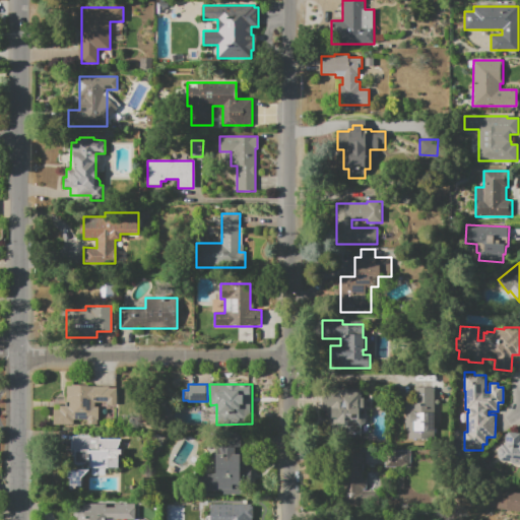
[(117,388),(117,404),(108,404),(108,402),(94,402),(94,406),(100,406),(100,419),(98,419),(98,425),(86,425),(86,419),(73,419),(73,425),(53,425),(53,409),(60,409),(60,406),(65,406),(65,402),(66,402),(66,387),(109,387),(109,388),(117,388)]
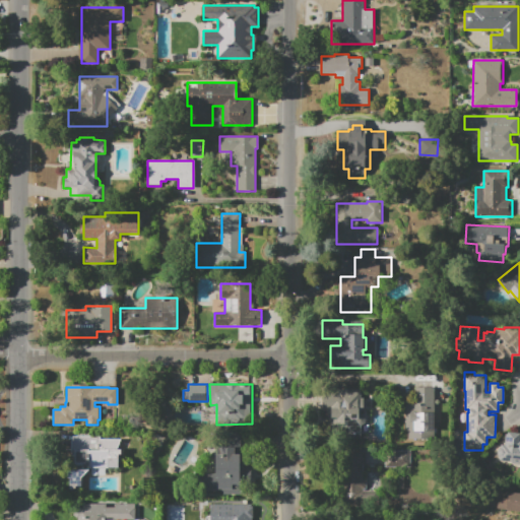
[(434,387),(434,439),(408,439),(408,431),(405,431),(405,402),(414,402),(414,387),(434,387)]
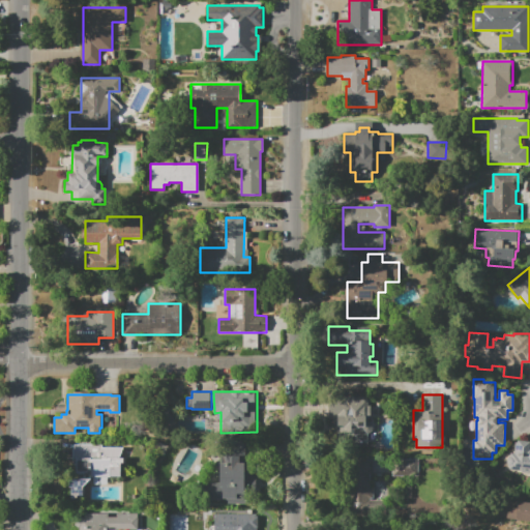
[(367,424),(369,424),(370,425),(371,427),(372,429),(371,430),(371,431),(369,432),(367,433),(367,443),(334,443),(334,417),(327,417),(327,400),(343,400),(343,398),(367,396),(367,407),(370,407),(370,418),(367,418),(367,424)]
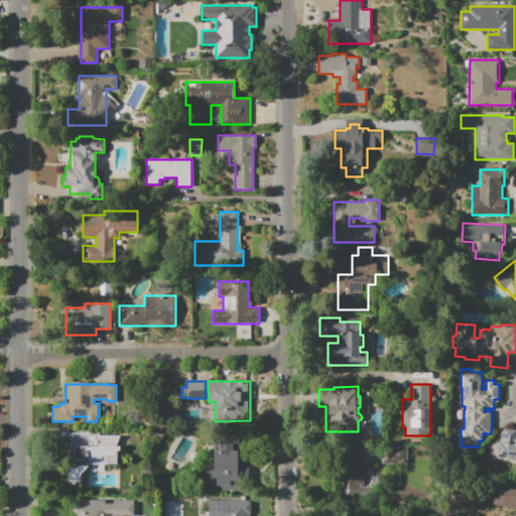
[(515,450),(501,449),(503,428),(515,429),(515,450)]
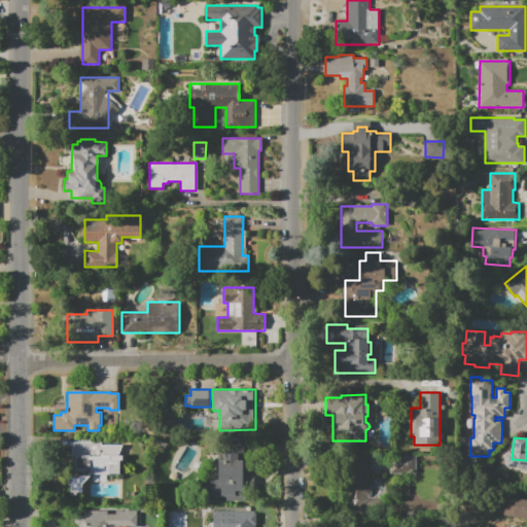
[(219,460),(223,460),(223,453),(227,453),(227,441),(244,441),(244,460),(248,460),(248,472),(253,472),(254,490),(248,490),(248,501),(225,502),(225,498),(210,498),(210,476),(219,476),(219,460)]
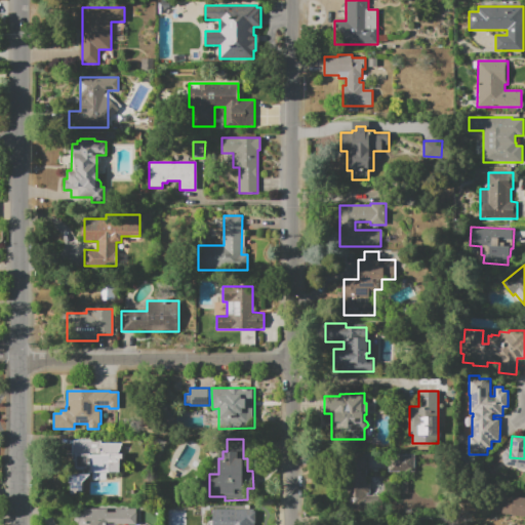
[(120,473),(90,472),(90,475),(82,482),(82,492),(78,492),(78,493),(69,493),(69,491),(69,473),(72,473),(73,440),(101,440),(101,443),(122,443),(122,458),(120,458),(120,473)]
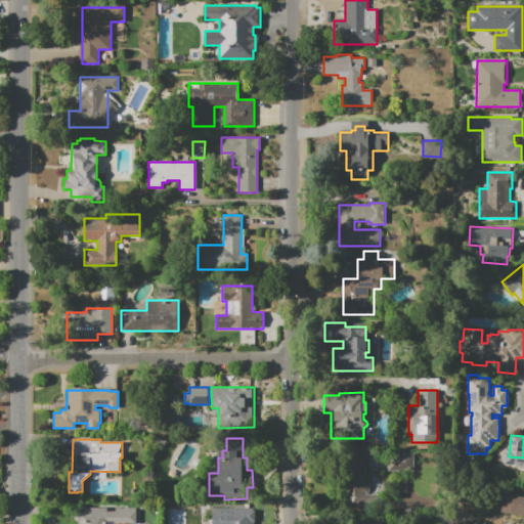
[(344,511),(344,454),(366,454),(366,482),(368,482),(368,493),(366,493),(366,494),(382,494),(382,511),(344,511)]
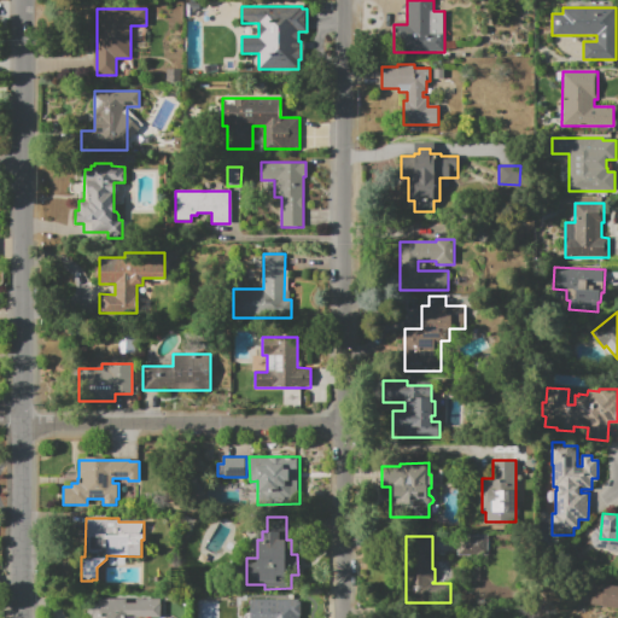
[(459,555),(459,536),(488,536),(488,555),(459,555)]
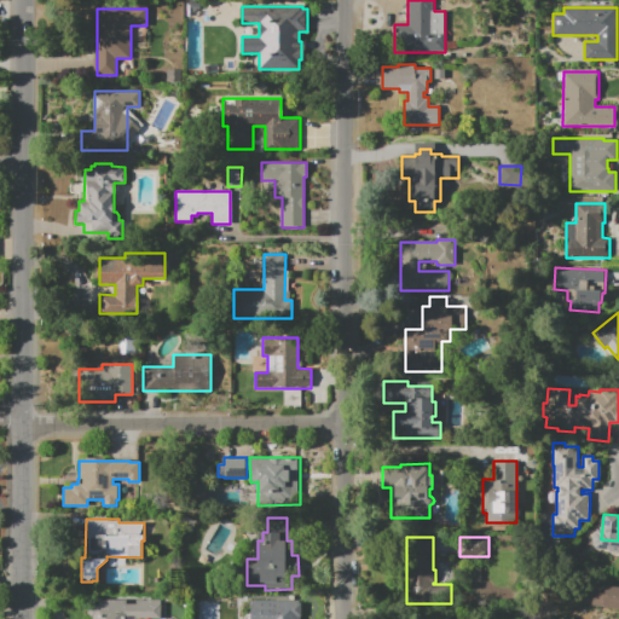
[(618,609),(593,607),(595,584),(618,586),(618,609)]
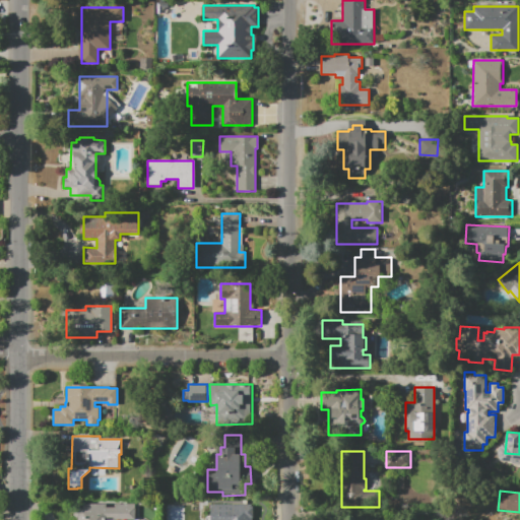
[(77,519),(78,517),(77,517),(76,517),(74,516),(74,515),(73,513),(74,511),(75,510),(76,509),(77,509),(78,509),(78,507),(82,507),(82,504),(107,504),(106,507),(114,508),(115,504),(135,505),(134,519),(77,519)]
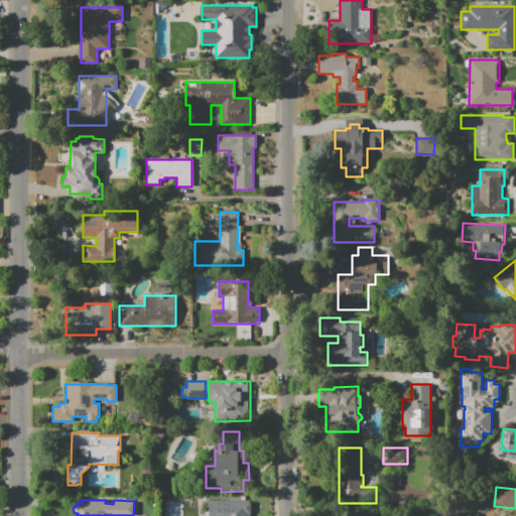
[(220,515),(220,504),(242,504),(242,515),(220,515)]
